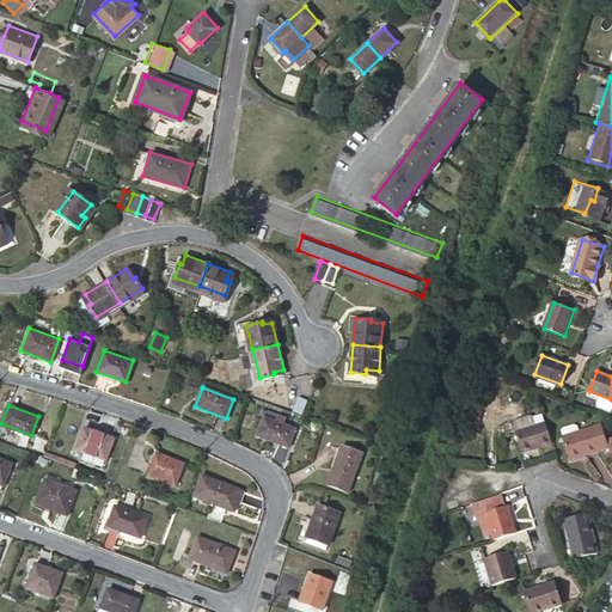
[(288,447),(295,428),(263,416),(257,435),(288,447)]
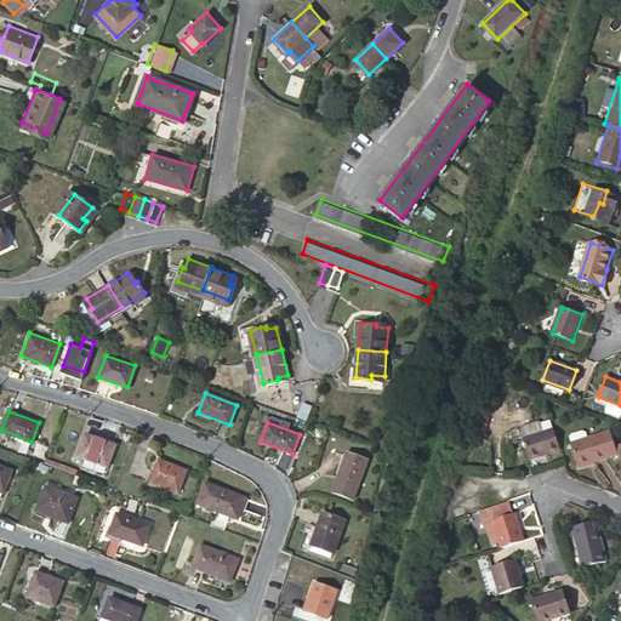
[(560,449),(554,429),(524,439),(530,459),(560,449)]
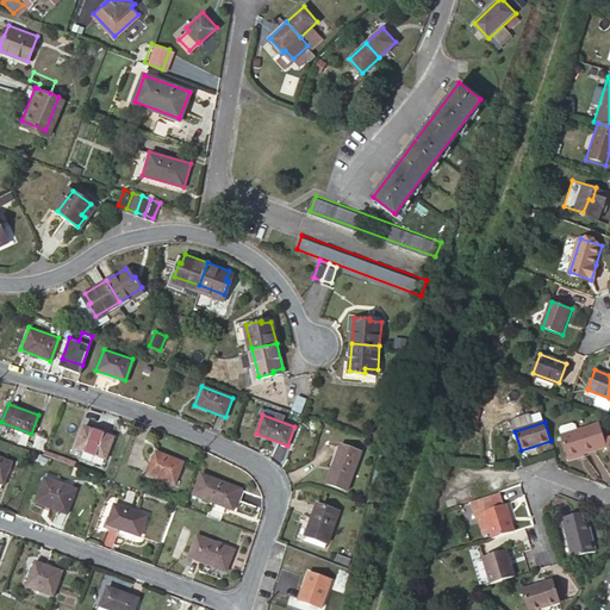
[(106,459),(114,437),(94,429),(82,425),(75,447),(106,459)]
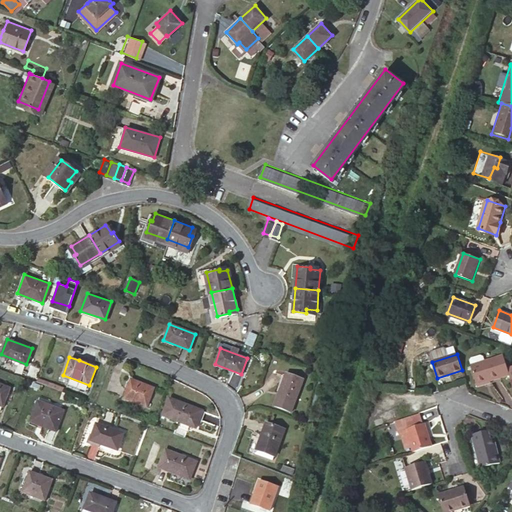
[(80,357),(79,360),(96,367),(97,363),(80,357)]
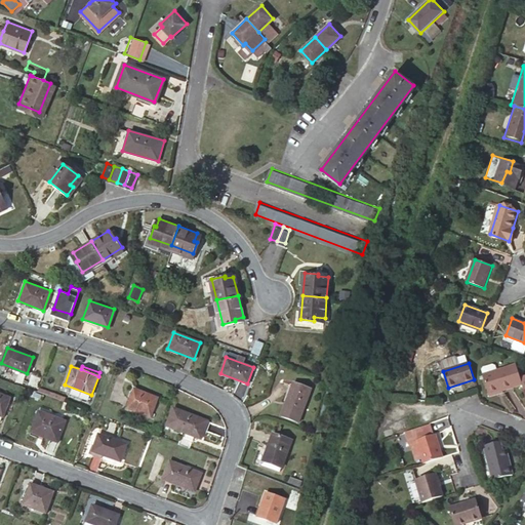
[(489,394),(502,390),(513,387),(506,367),(483,374),(489,394)]
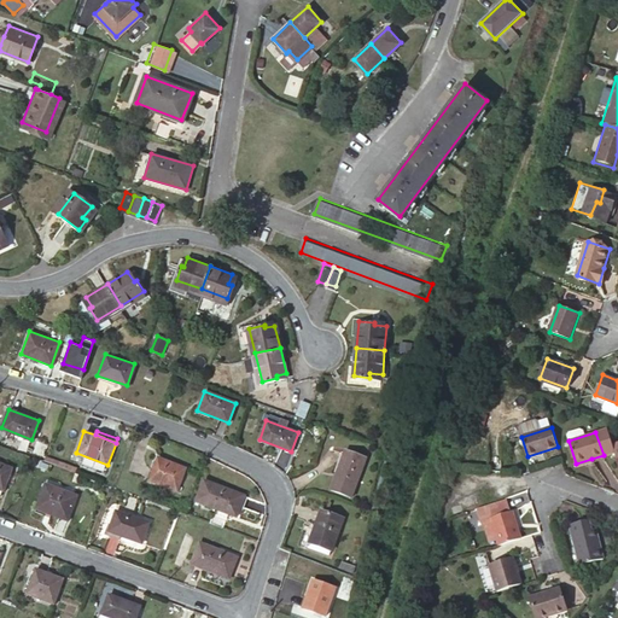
[(355,489),(367,458),(347,450),(334,481),(355,489)]
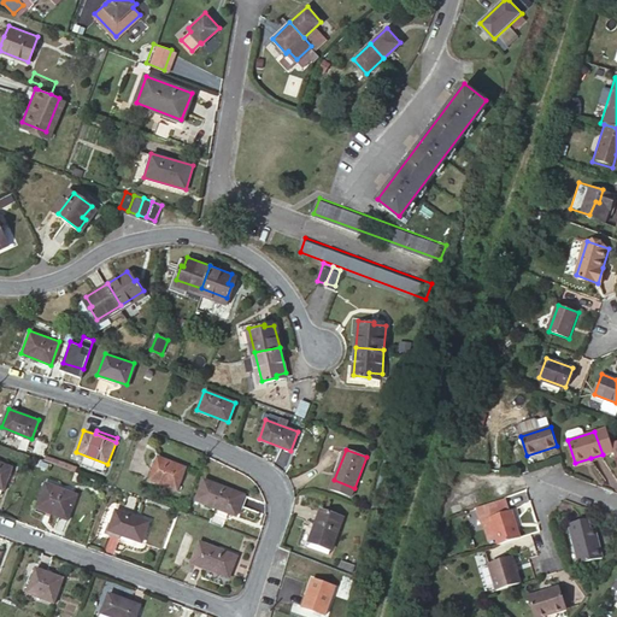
[(75,462),(46,451),(42,459),(72,470),(75,462)]
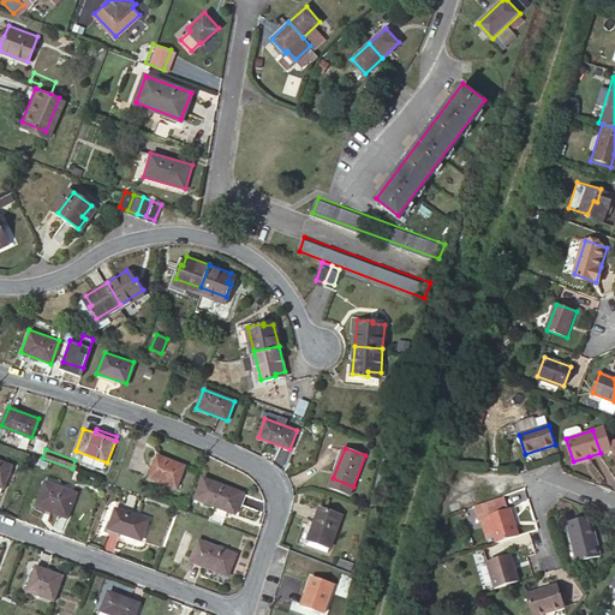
[(177,488),(185,466),(156,455),(148,477),(177,488)]
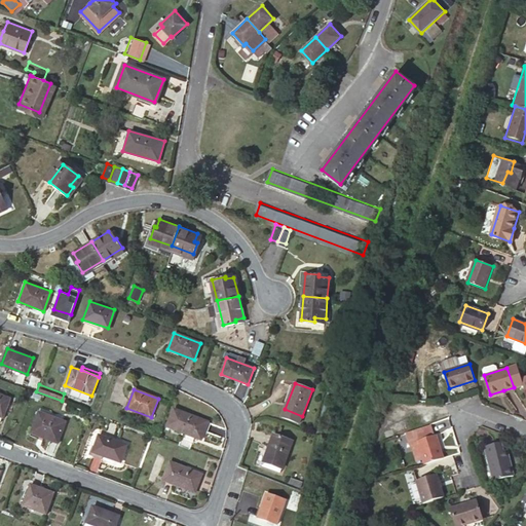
[(0,415),(2,417),(9,397),(0,392),(0,415)]
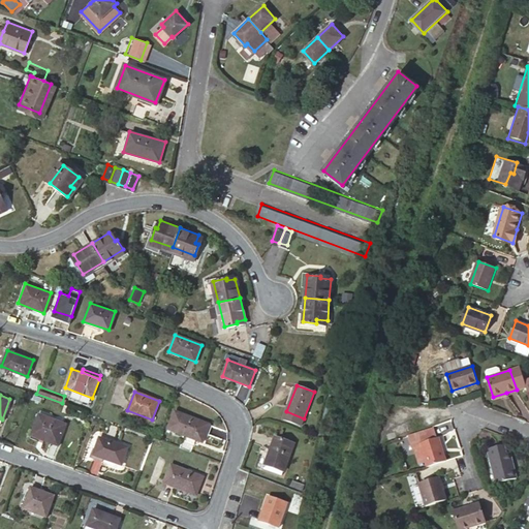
[(203,442),(209,424),(182,413),(174,410),(167,429),(175,432),(203,442)]
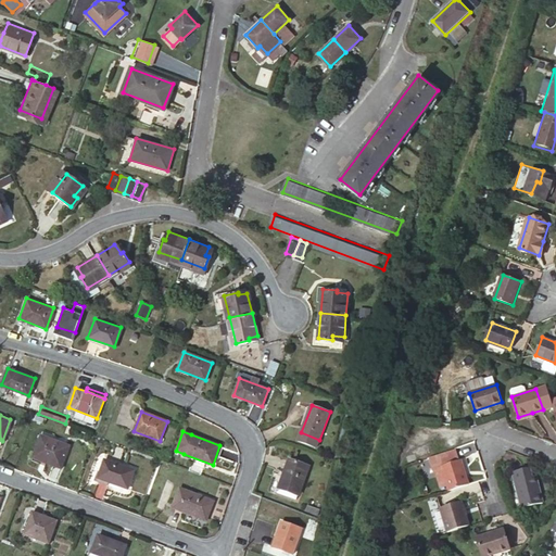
[(60,467),(68,444),(40,433),(32,455),(60,467)]
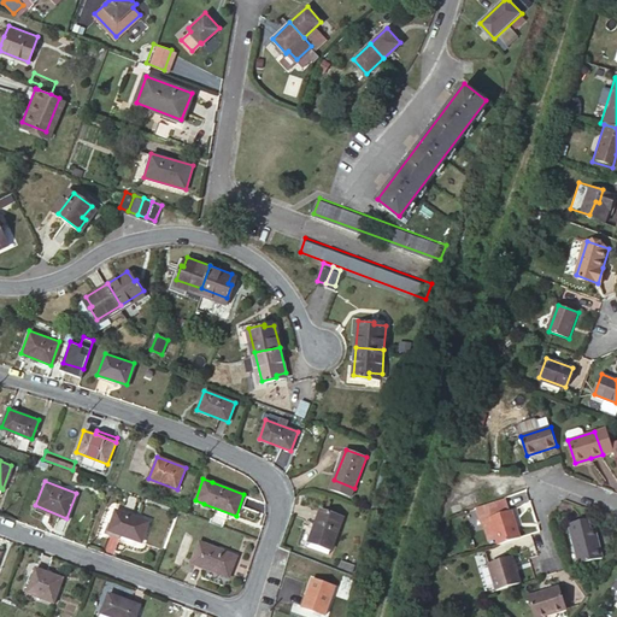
[(499,544),(521,536),(511,510),(510,510),(506,499),(488,505),(492,516),(489,517),(499,544)]
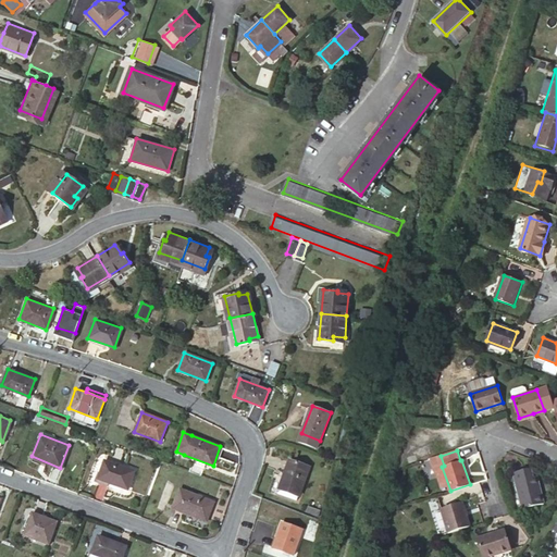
[(126,489),(133,470),(103,459),(97,478),(126,489)]
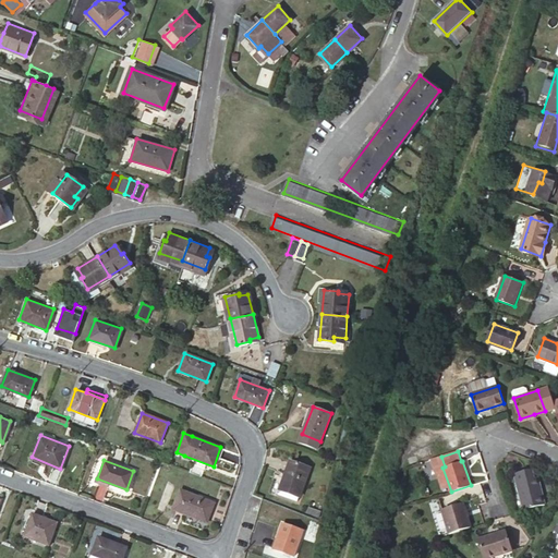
[(279,492),(299,498),(310,469),(290,462),(279,492)]
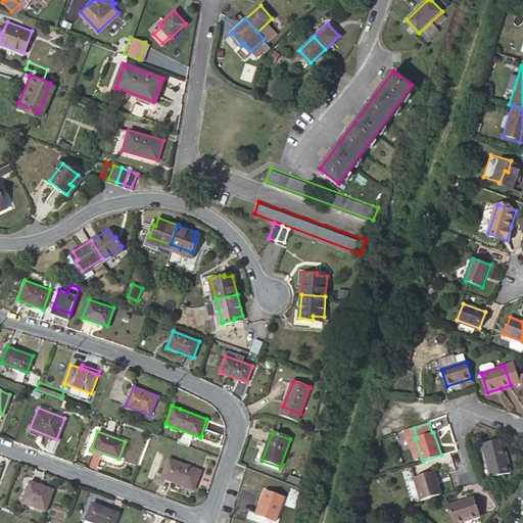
[(509,472),(505,456),(501,457),(498,448),(497,443),(493,441),(481,444),(489,477),(509,472)]
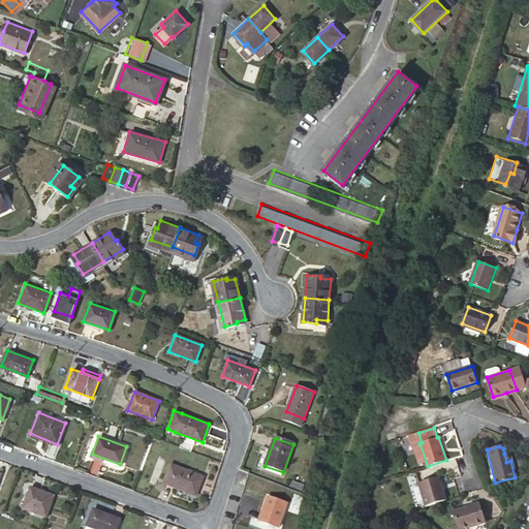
[(194,495),(201,476),(170,463),(163,483),(194,495)]
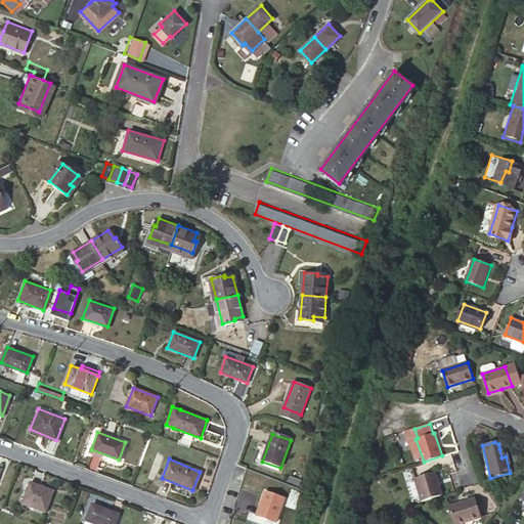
[(278,472),(280,468),(262,462),(261,466),(278,472)]
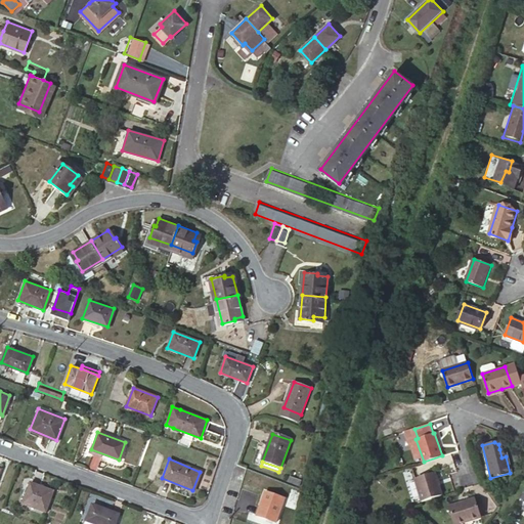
[(419,501),(439,495),(432,473),(410,479),(419,501)]
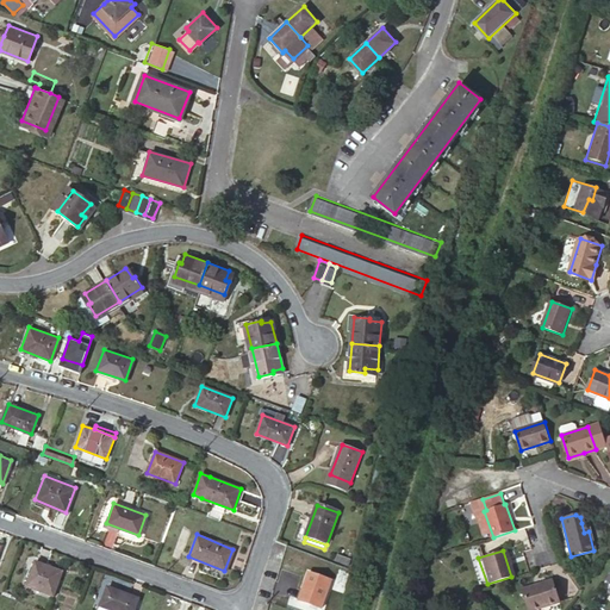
[(25,584),(54,595),(62,571),(33,561),(25,584)]
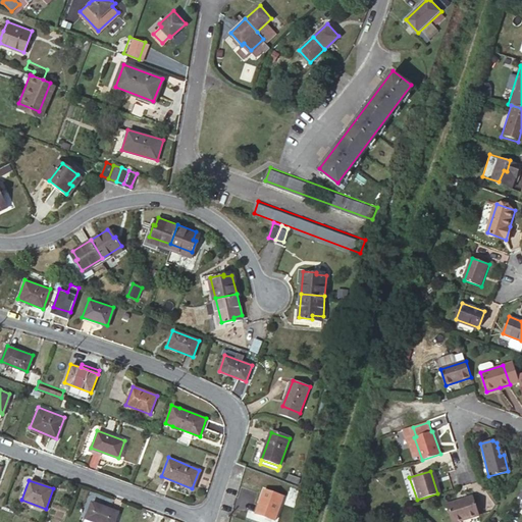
[(275,519),(284,497),(263,489),(255,512),(275,519)]
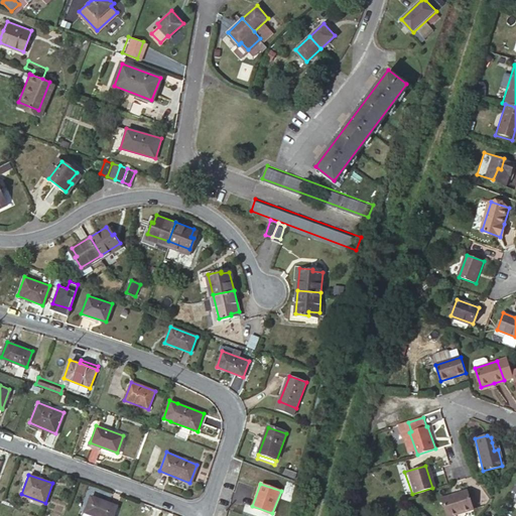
[(449,515),(472,509),(466,491),(440,499),(445,515),(449,515)]
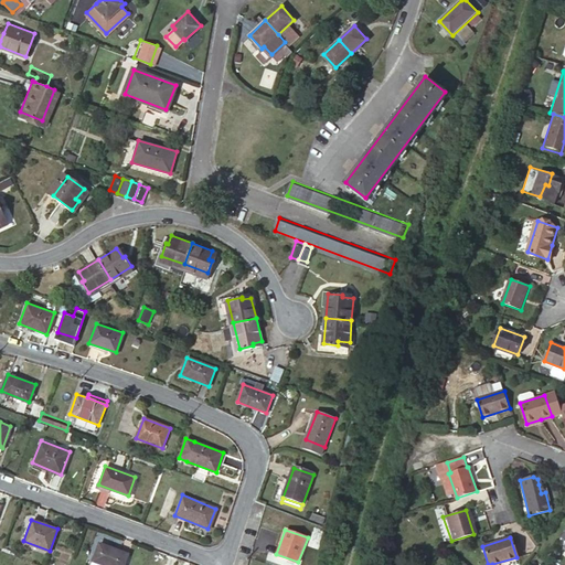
[(94,561),(105,564),(121,564),(127,553),(99,542),(92,561),(94,561)]
